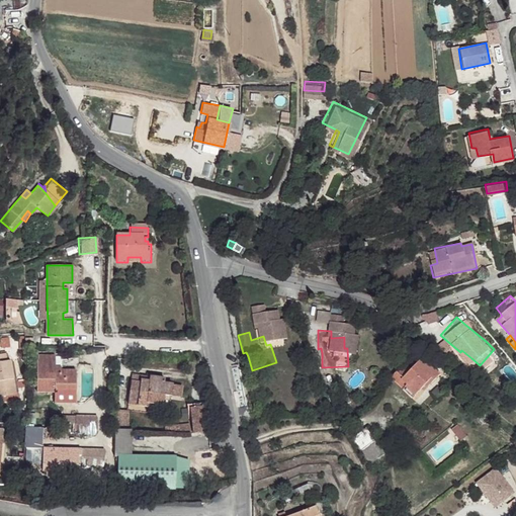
[(55,354),(35,354),(35,376),(76,378),(76,369),(61,368),(55,368),(55,354)]
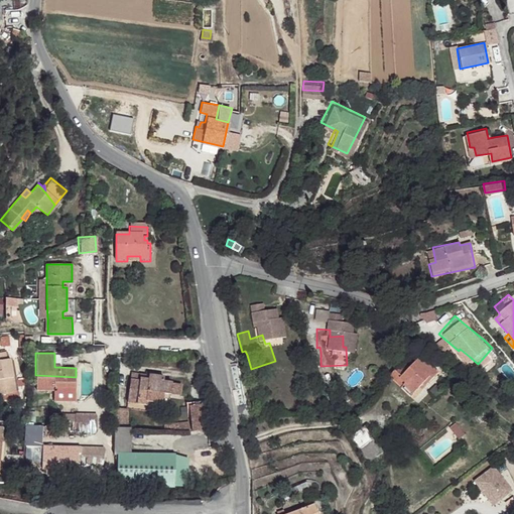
[(0,392),(14,393),(10,360),(6,360),(0,361),(0,392)]
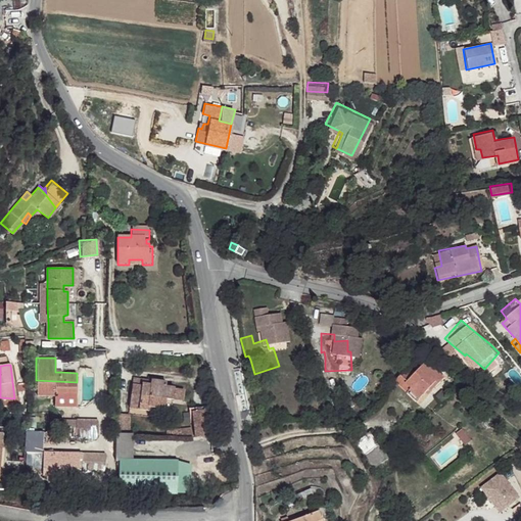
[(424,376),(414,368),(409,375),(419,383),(424,376)]
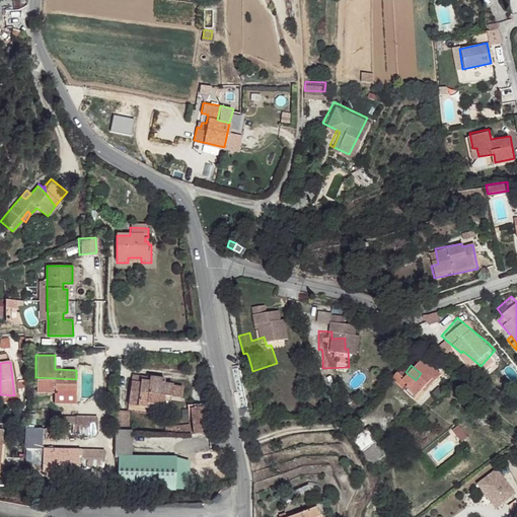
[(201,370),(188,369),(188,381),(201,381),(201,370)]
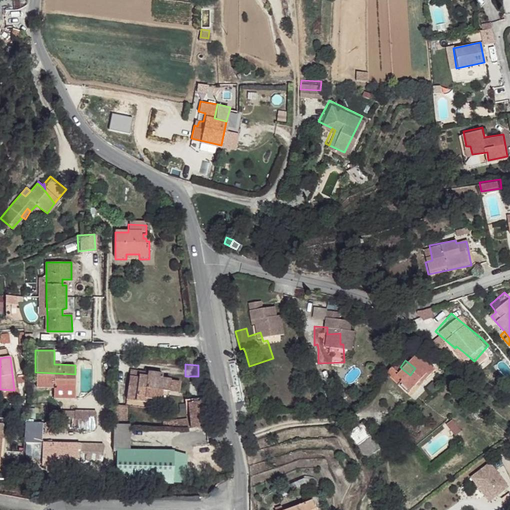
[(394,374),(388,369),(385,372),(378,380),(392,390),(393,388),(403,396),(409,390),(411,386),(414,388),(424,375),(415,368),(410,375),(400,367),(394,374)]
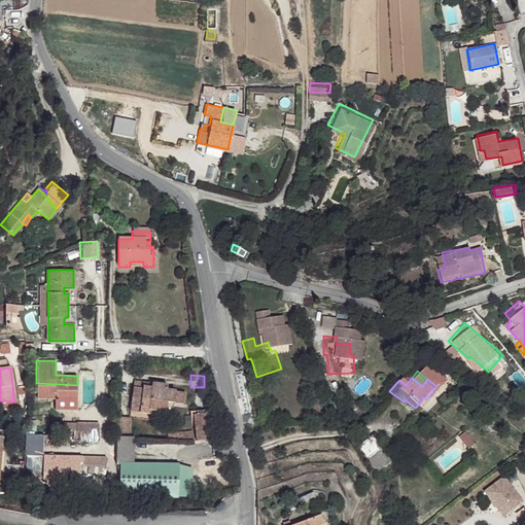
[(77,385),(36,383),(35,400),(57,400),(56,408),(76,408),(76,399),(77,385)]
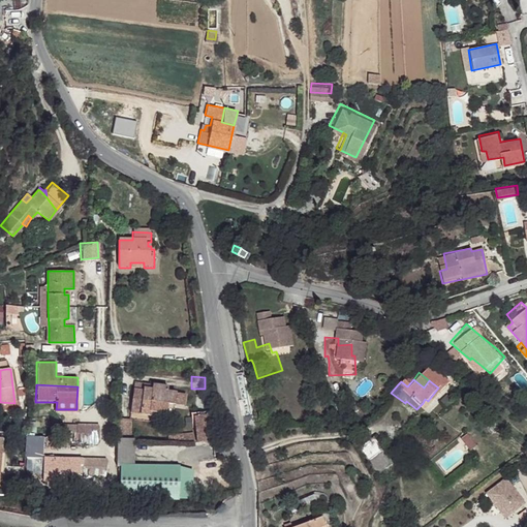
[(152,388),(143,388),(142,390),(133,389),(130,410),(166,414),(168,401),(176,402),(184,403),(185,393),(167,390),(167,389),(152,388)]
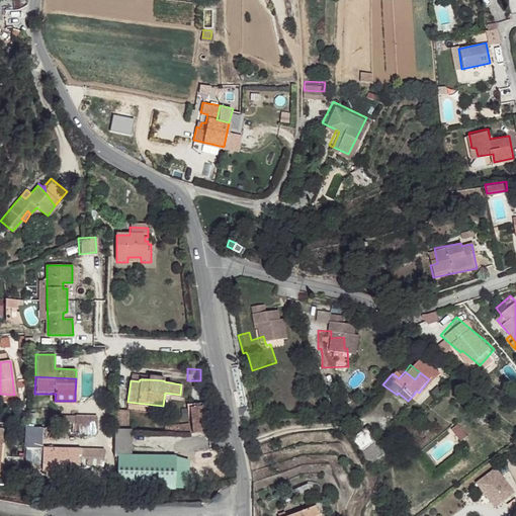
[(172,394),(165,393),(163,406),(170,407),(172,394)]
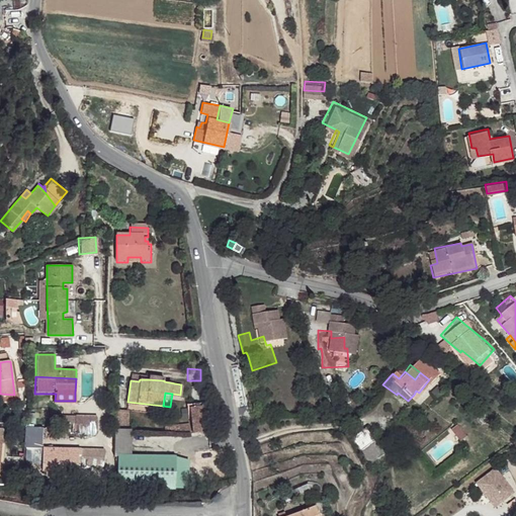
[(408,401),(398,393),(397,395),(407,403),(408,401)]
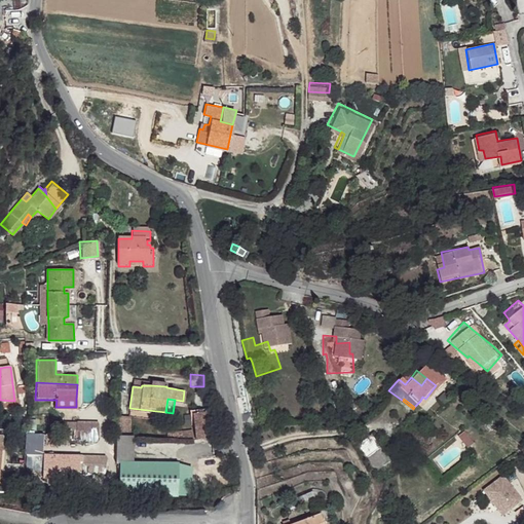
[(210,414),(196,414),(195,439),(209,439),(210,414)]
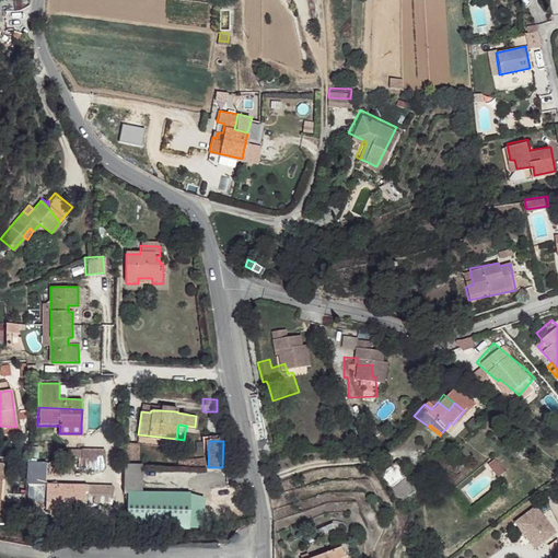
[(141,444),(128,443),(128,464),(140,465),(141,444)]
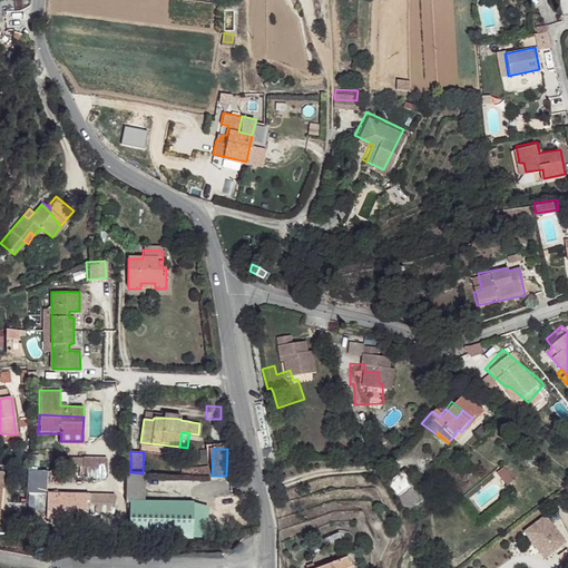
[(432,489),(409,454),(392,466),(412,495),(426,486),(430,491),(432,489)]
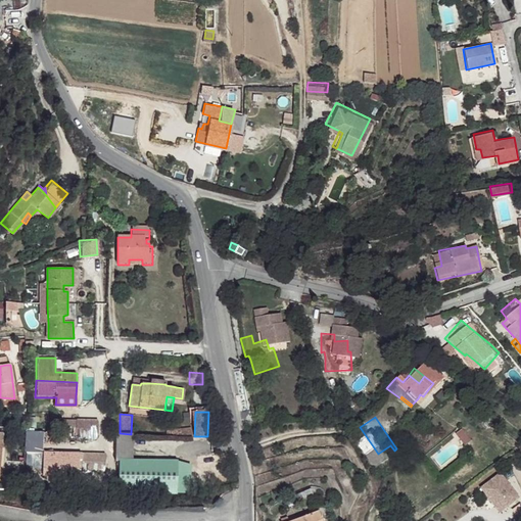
[(96,435),(96,418),(61,419),(61,435),(96,435)]
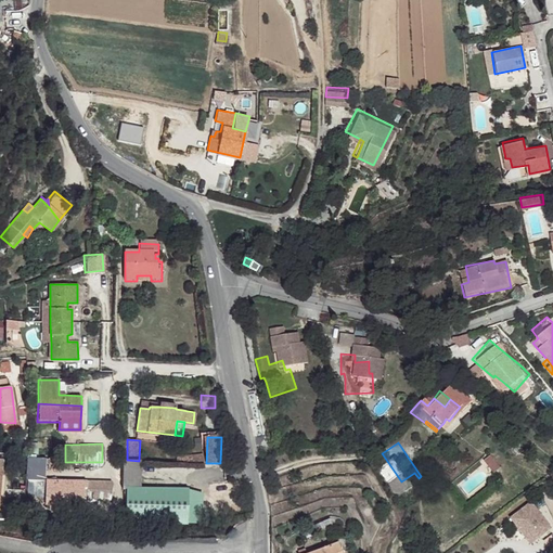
[(203,453),(190,454),(189,462),(203,462),(203,453)]
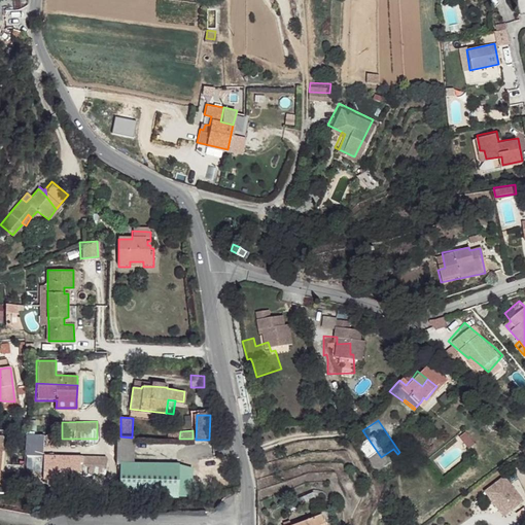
[(120,436),(118,436),(117,462),(121,462),(121,460),(135,461),(136,438),(132,438),(120,436)]
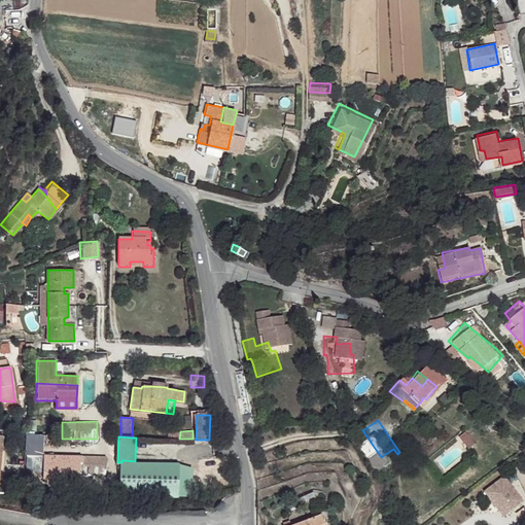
[(469,445),(462,438),(458,443),(465,450),(469,445)]
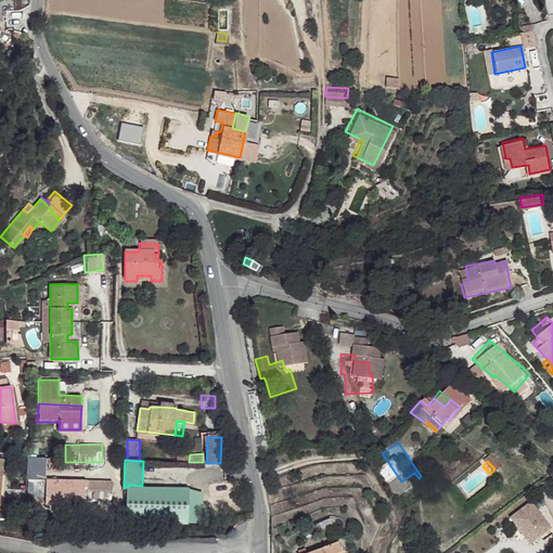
[(78,471),(68,471),(68,486),(77,486),(78,471)]
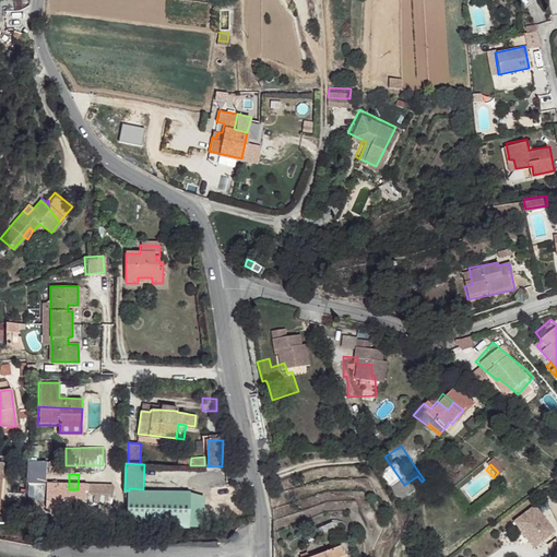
[(107,475),(79,474),(78,489),(107,490),(107,475)]
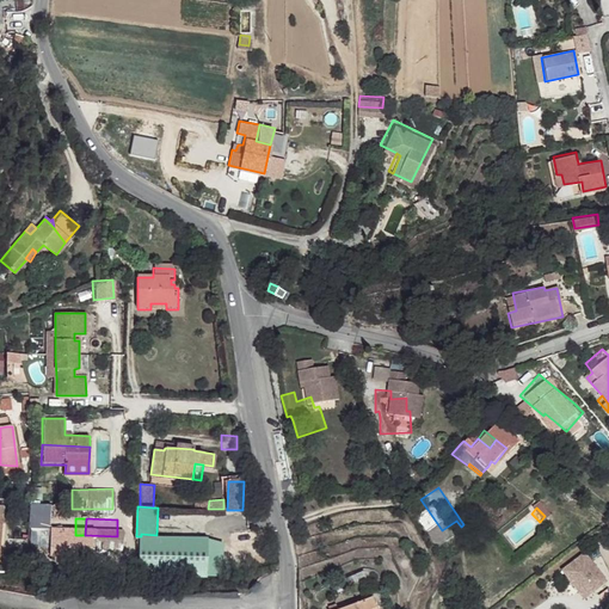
[(208,539),(141,536),(140,571),(207,573),(208,539)]
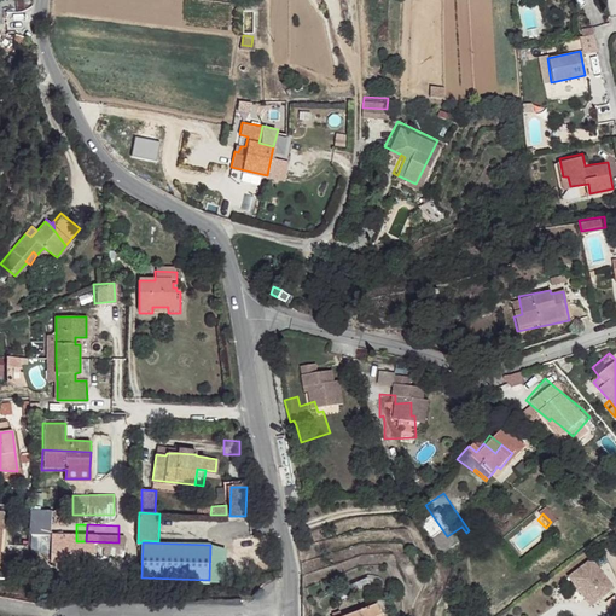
[(230,546),(210,545),(209,580),(228,580),(230,546)]
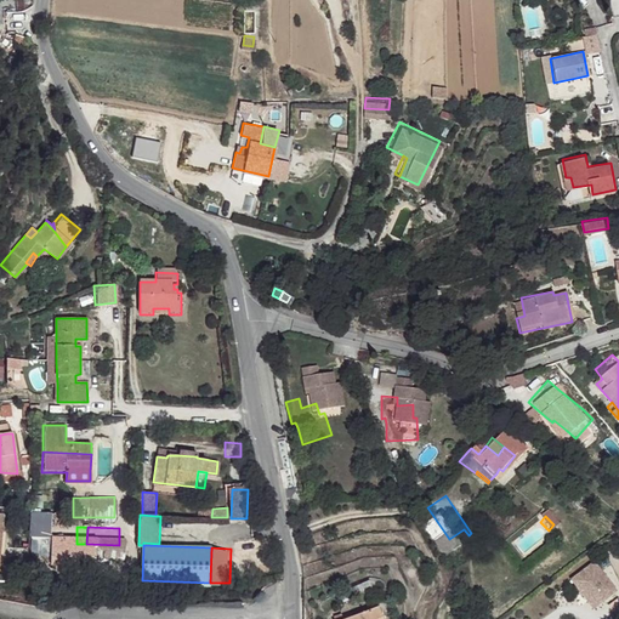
[(567,577),(590,608),(615,590),(592,558),(567,577)]
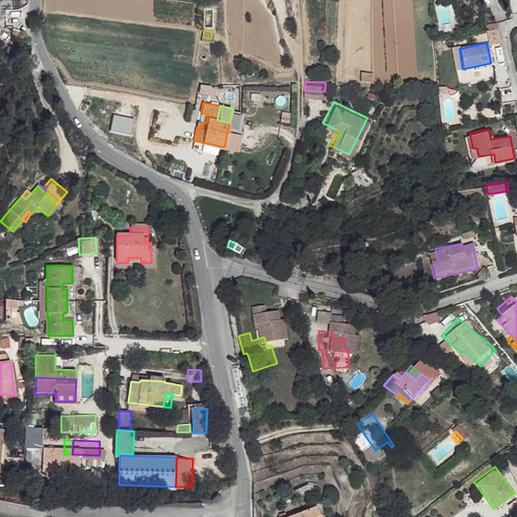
[(107,473),(83,472),(83,479),(80,478),(80,489),(106,489),(107,473)]
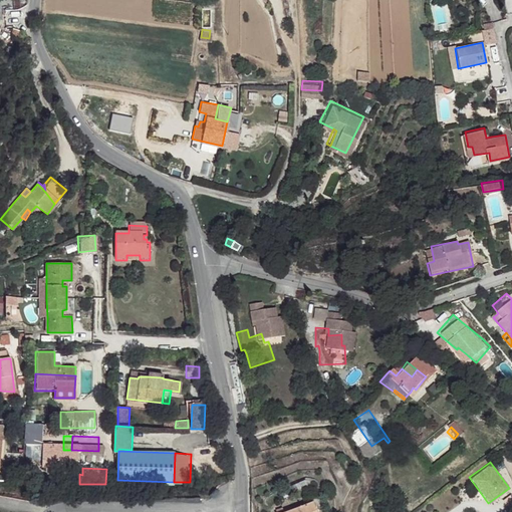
[(63,470),(39,469),(38,482),(63,483),(79,484),(79,474),(63,474),(63,470)]
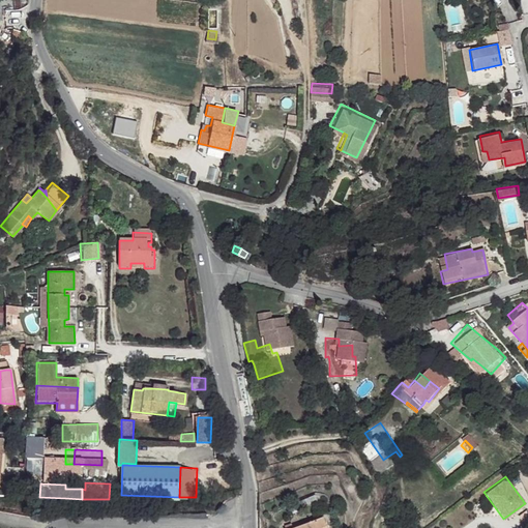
[(326,527),(323,518),(303,526),(303,527),(326,527)]
